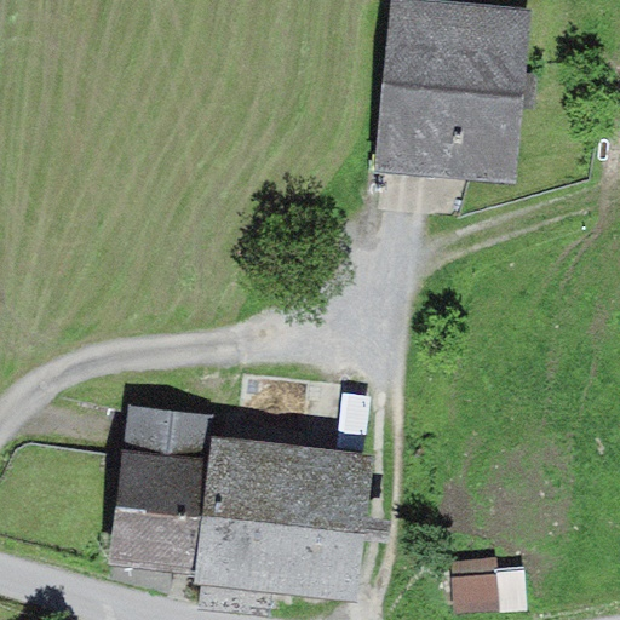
[(532,7),(443,0),(392,0),(379,171),(517,183),(532,7)]
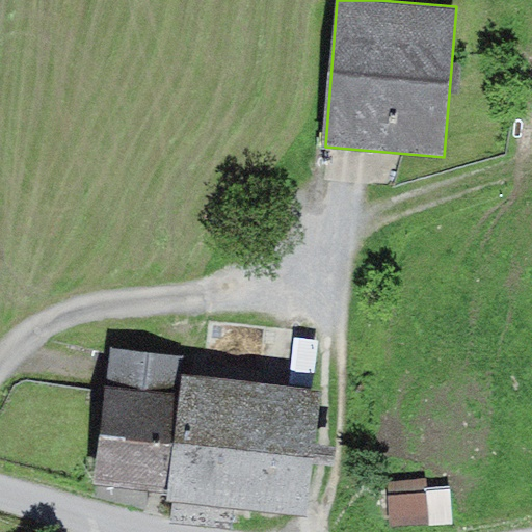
[(112,347),(96,480),(168,489),(182,372),(184,355),(112,347)]
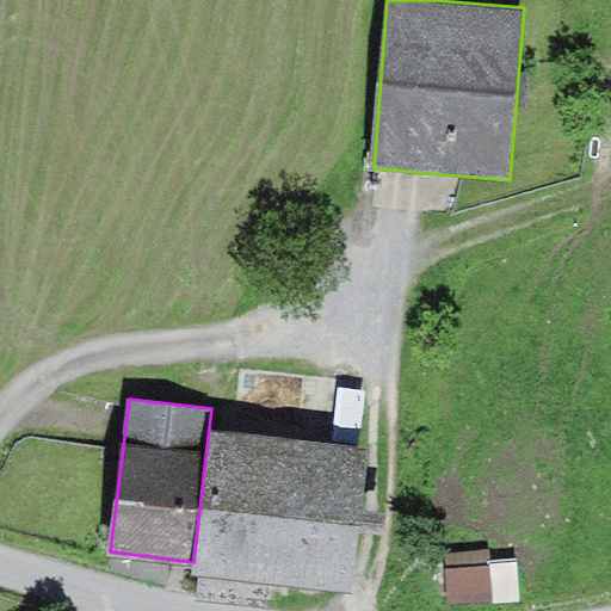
[(370,446),(209,427),(193,562),(192,571),(201,573),(271,580),(352,590),(370,446)]
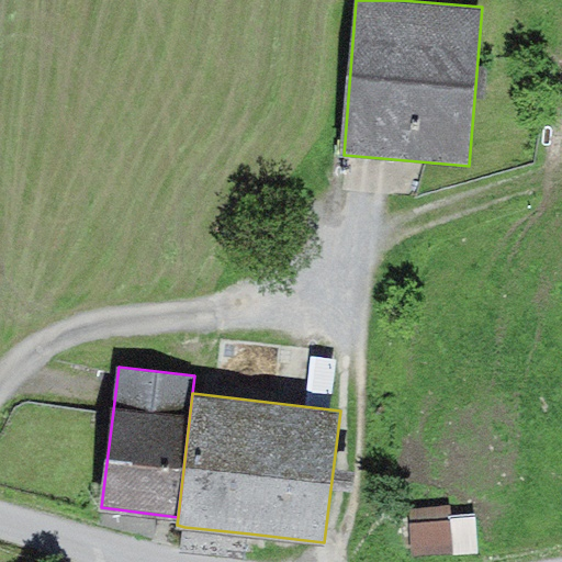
[(409,508),(414,557),(478,552),(475,516),(452,517),(451,505),(409,508)]
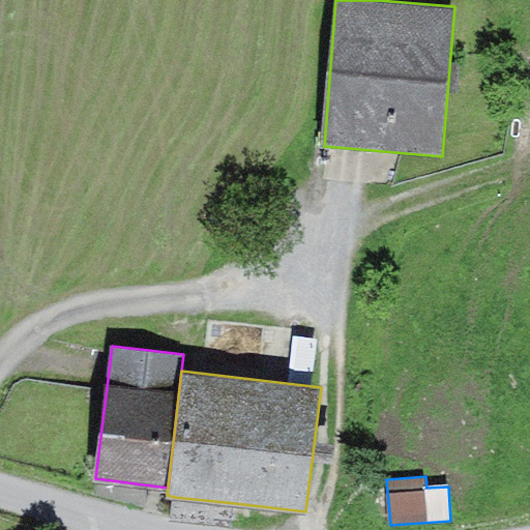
[(235,503),(174,497),(172,521),(233,527),(235,503)]
